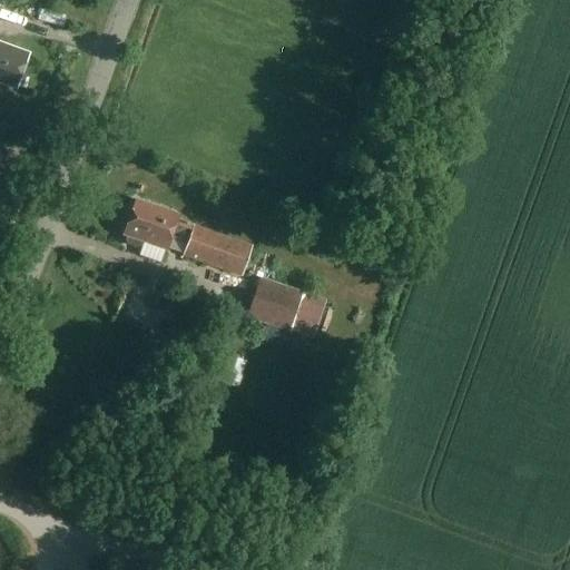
[(0,85),(15,90),(27,55),(0,45),(0,85)]
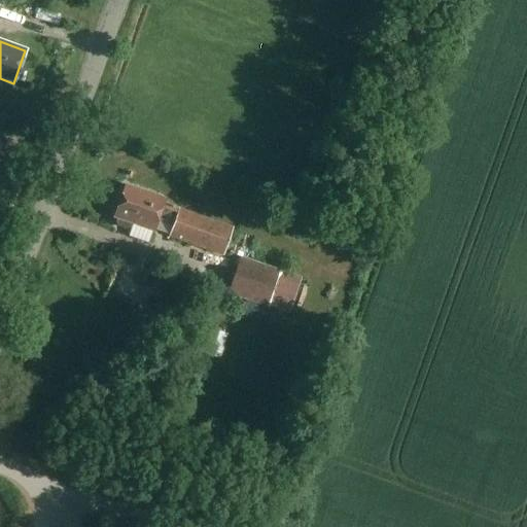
[(178,213),(163,207),(165,200),(126,186),(114,219),(117,220),(116,224),(118,227),(127,231),(130,229),(132,225),(133,225),(129,237),(148,243),(151,233),(153,233),(157,221),(174,227),(170,238),(222,256),(232,229),(179,210),(178,213)]
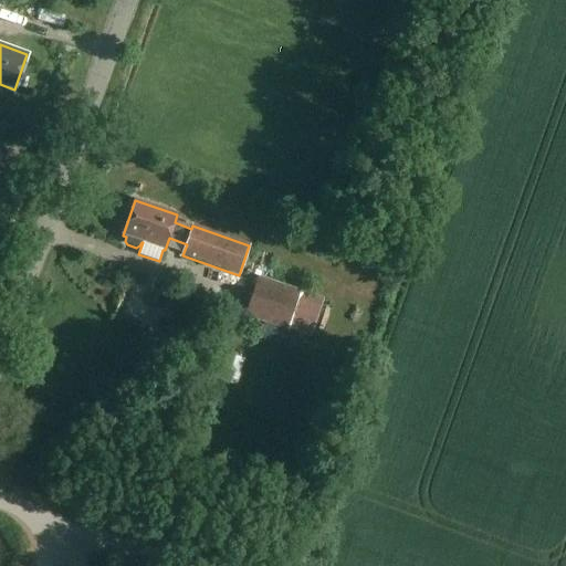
[(285,331),(299,292),(257,276),(242,314),(285,331)]
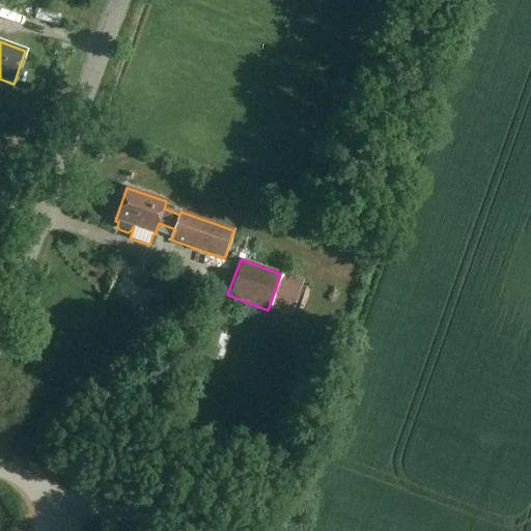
[(260,323),(264,310),(245,303),(241,315),(260,323)]
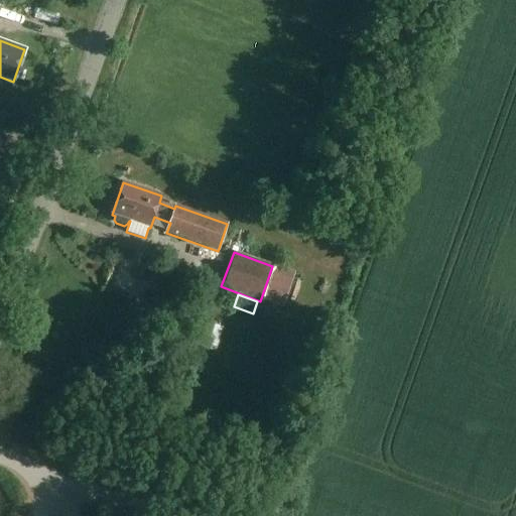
[(202,321),(192,345),(204,349),(212,326),(202,321)]
